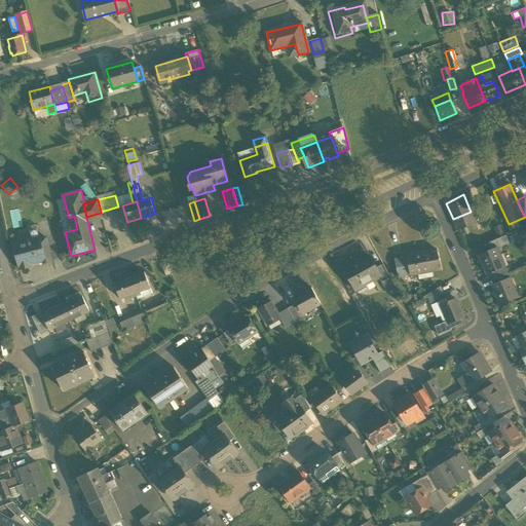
[(453,219),(457,230),(475,223),(471,212),(453,219)]
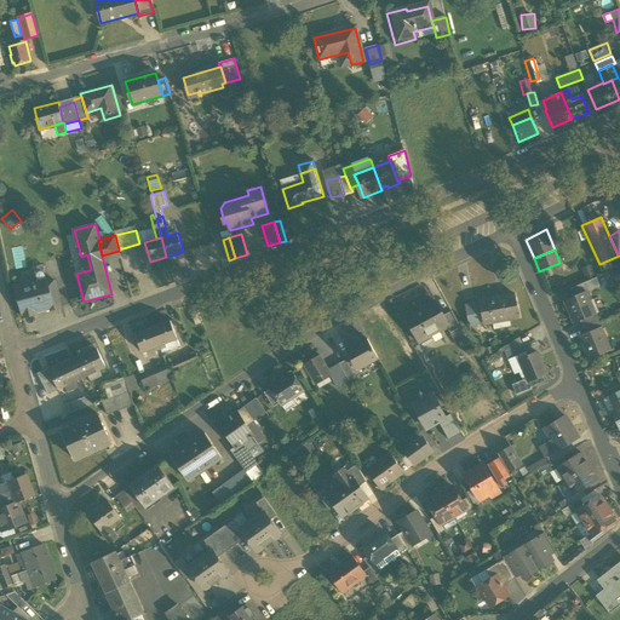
[(81,257),(85,271),(91,270),(87,254),(81,257)]
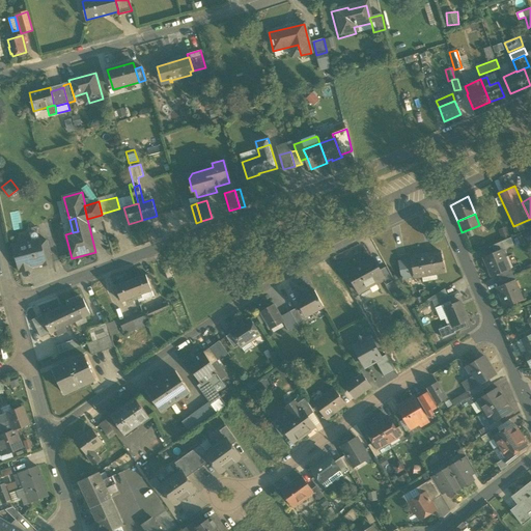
[(498,230),(502,240),(510,236),(506,227),(498,230)]
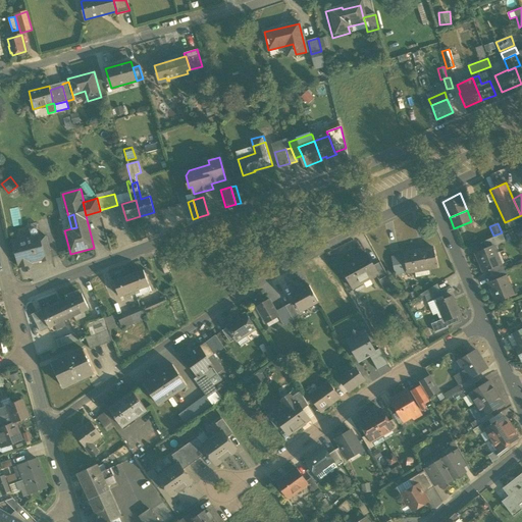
[(485,241),(488,248),(493,246),(505,242),(502,233),(485,241)]
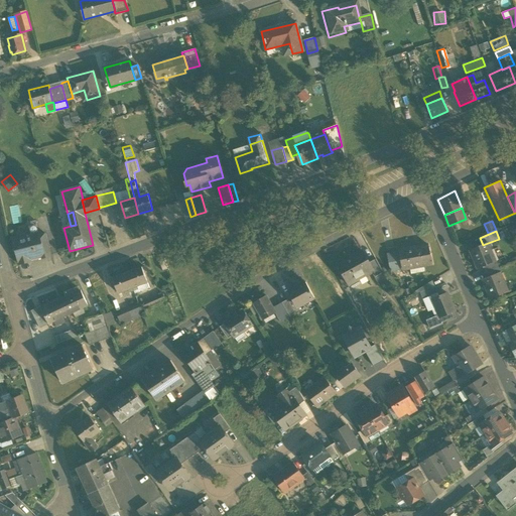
[(12,238),(19,264),(28,262),(27,259),(41,255),(42,258),(44,258),(38,235),(39,235),(38,233),(22,237),(21,235),(12,238)]
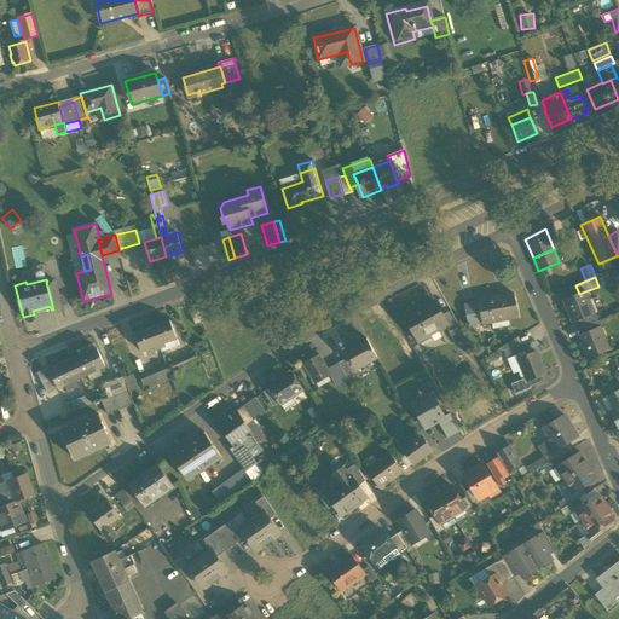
[(46,282),(53,310),(61,307),(53,279),(47,282),(46,282)]
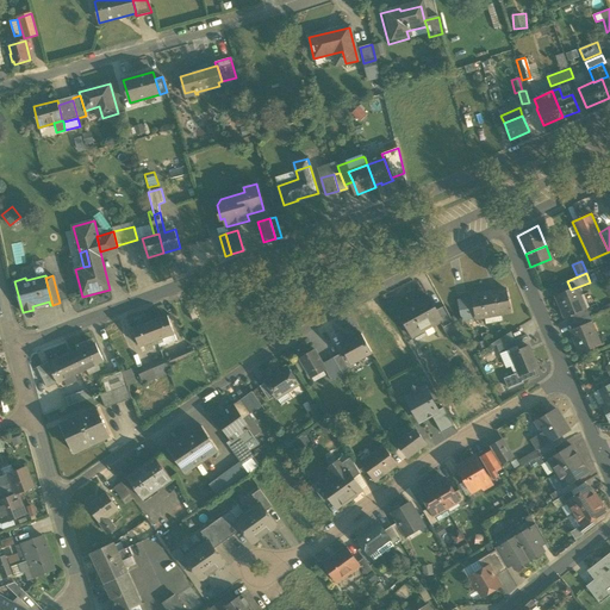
[(572,315),(583,310),(578,298),(580,297),(580,296),(577,287),(571,290),(555,296),(565,318),(572,315)]
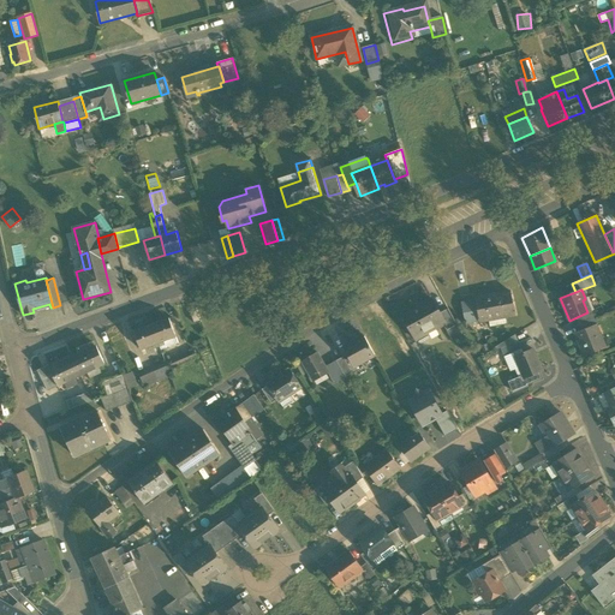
[(475,300),(479,321),(488,320),(505,316),(514,315),(509,292),(475,299),(475,300)]
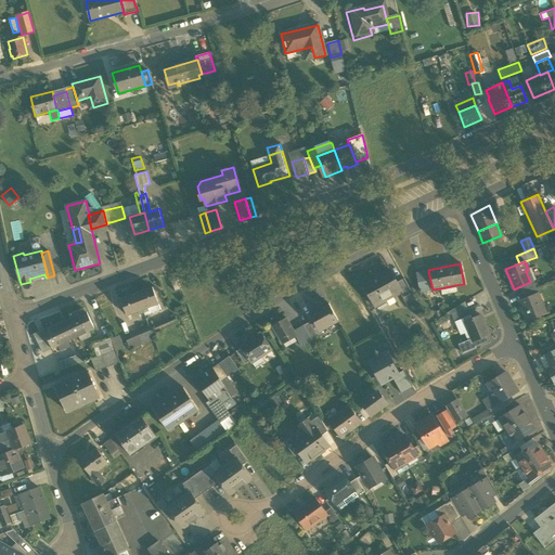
[(364,286),(374,304),(384,298),(384,299),(400,291),(401,291),(397,283),(389,269),(379,274),(381,276),(382,279),(373,283),(373,281),(364,286)]
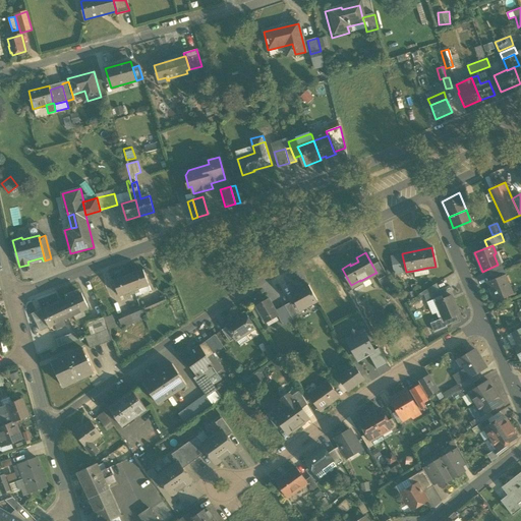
[(498,252),(496,252),(496,253),(494,254),(498,265),(501,264),(500,263),(502,263),(498,252)]
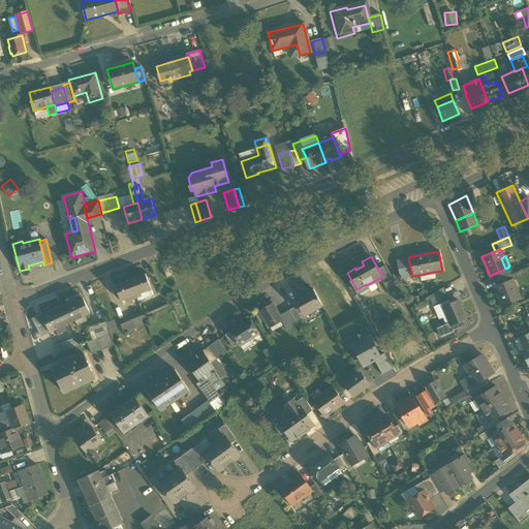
[(396,260),(399,279),(412,276),(408,258),(396,260)]
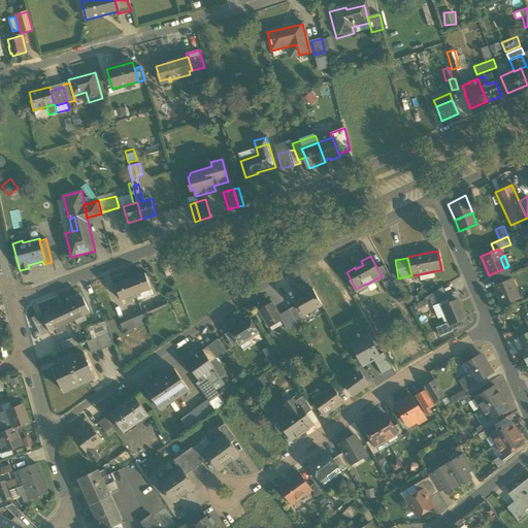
[(163,266),(167,278),(172,276),(168,264),(163,266)]
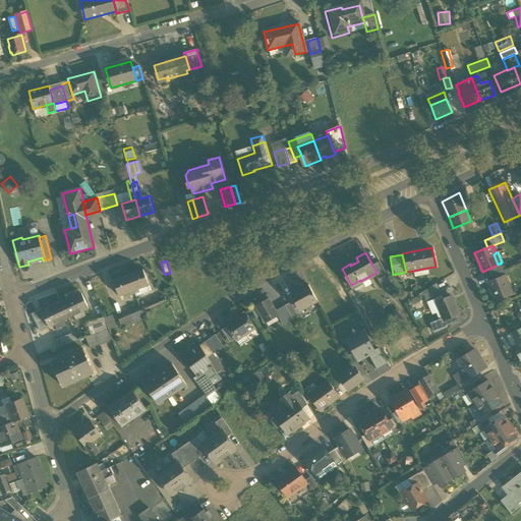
[(375,273),(380,280),(387,276),(380,262),(372,266),(377,273),(375,273)]
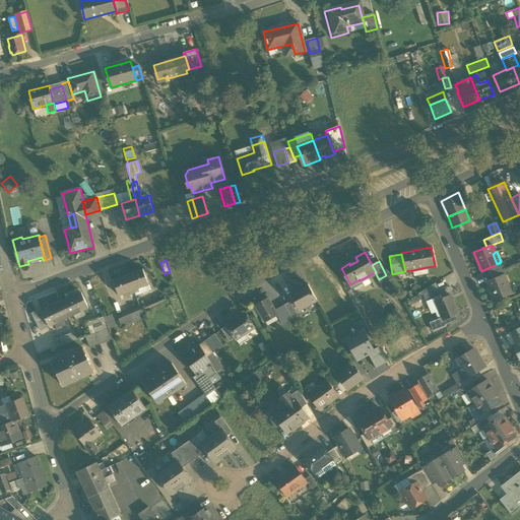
[(488,268),(490,274),(502,269),(500,263),(497,264),(488,268)]
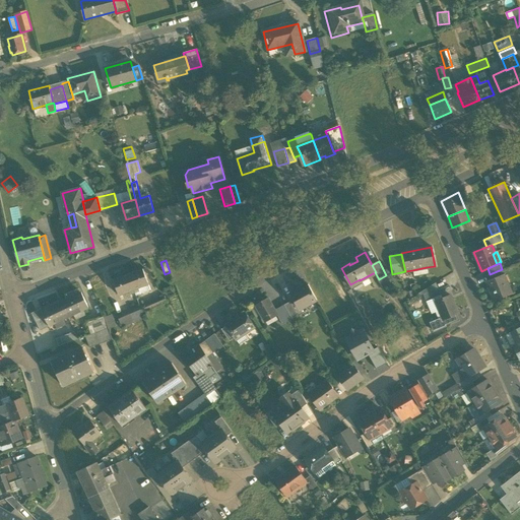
[(427,267),(412,270),(413,276),(428,274),(427,267)]
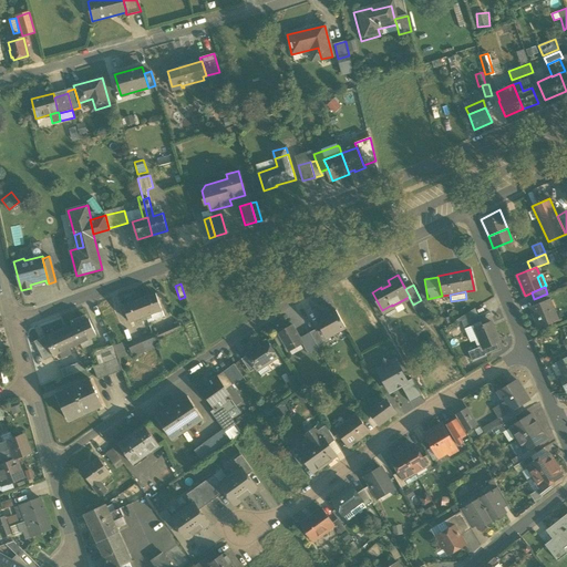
[(155,294),(140,299),(147,319),(152,318),(151,315),(162,310),(155,294)]
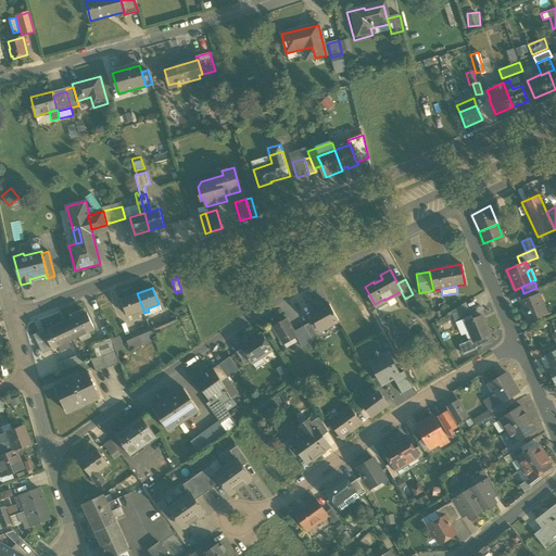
[(539,293),(536,288),(523,293),(526,299),(535,294),(539,293)]
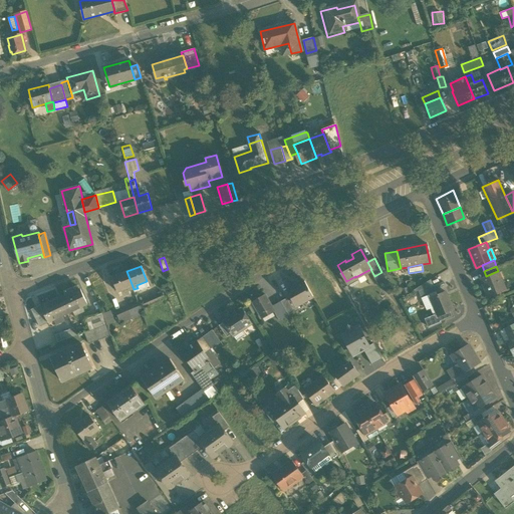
[(132,290),(134,289),(126,271),(111,277),(117,292),(131,287),(132,290)]
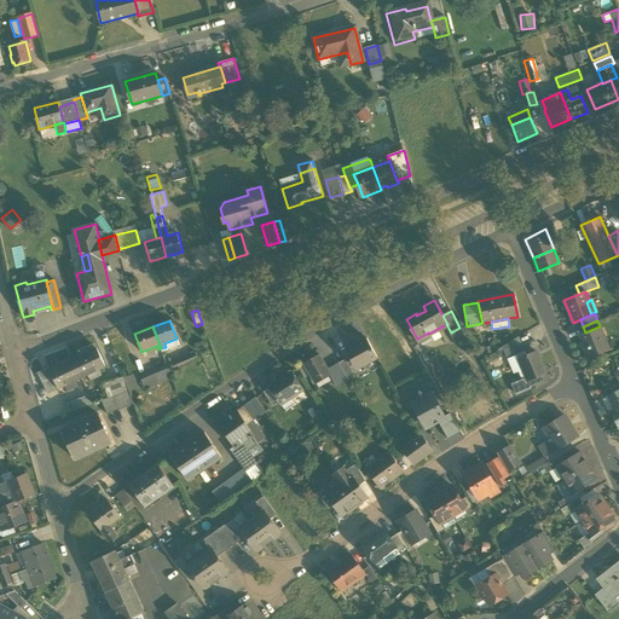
[(449,334),(455,345),(466,339),(460,328),(451,333),(449,334)]
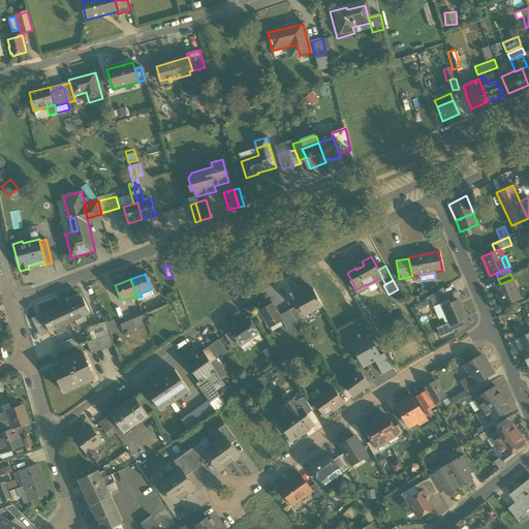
[(494,287),(502,306),(521,299),(517,290),(515,291),(509,280),(500,284),(494,287)]
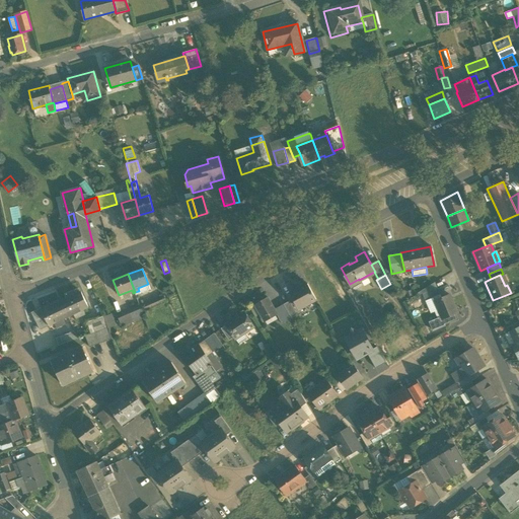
[(361,284),(359,280),(359,279),(350,284),(352,289),(361,284)]
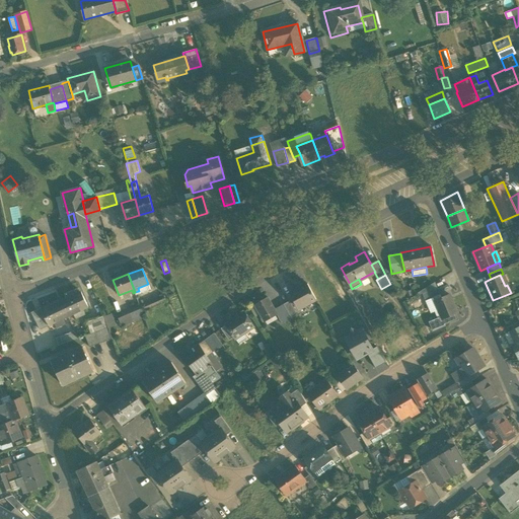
[(419,295),(423,294),(437,288),(435,283),(418,293),(419,295)]
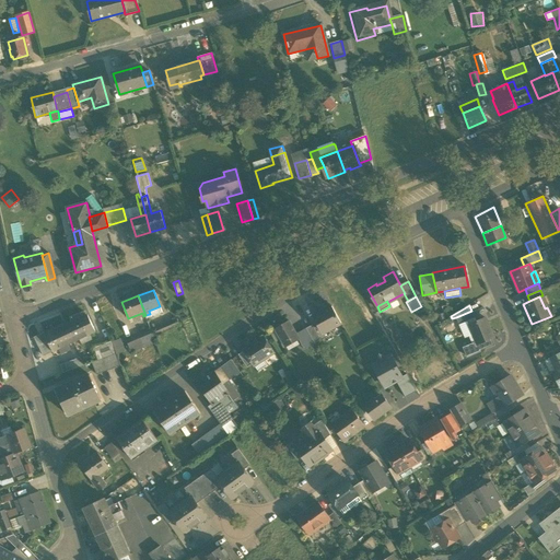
[(162,313),(160,306),(149,311),(150,314),(151,316),(162,313)]
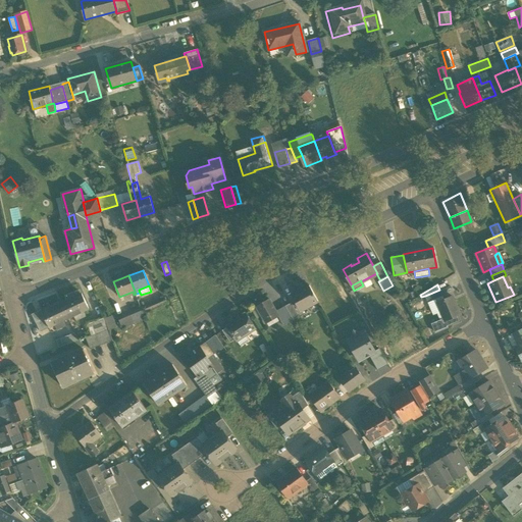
[(67,300),(82,293),(80,289),(64,295),(67,300)]
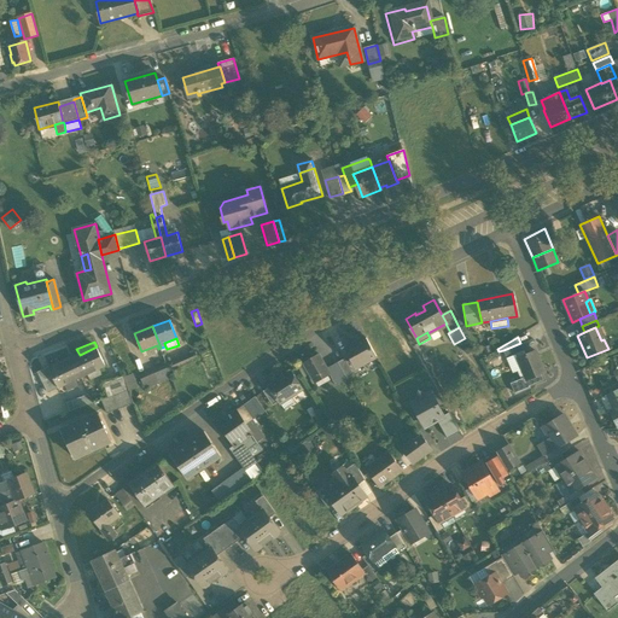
[(345,350),(356,369),(377,357),(368,342),(360,345),(359,343),(345,350)]
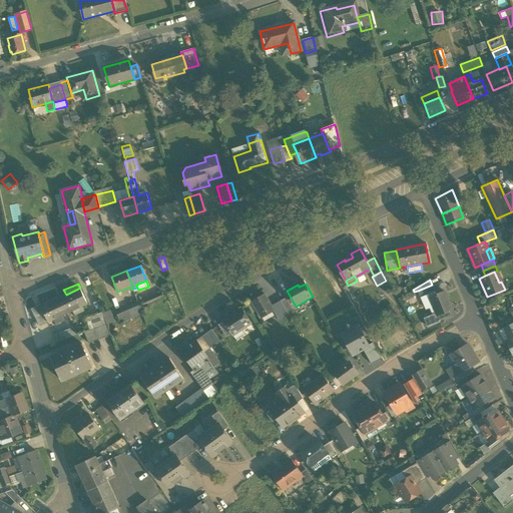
[(421,298),(428,295),(435,292),(432,285),(418,291),(421,298)]
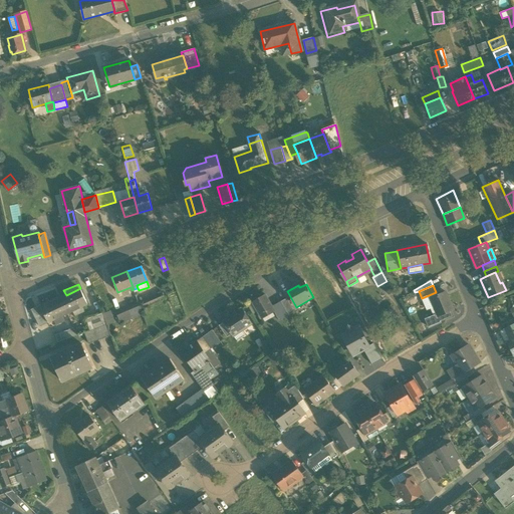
[(66,295),(60,297),(67,313),(72,311),(81,306),(87,304),(80,288),(66,295)]
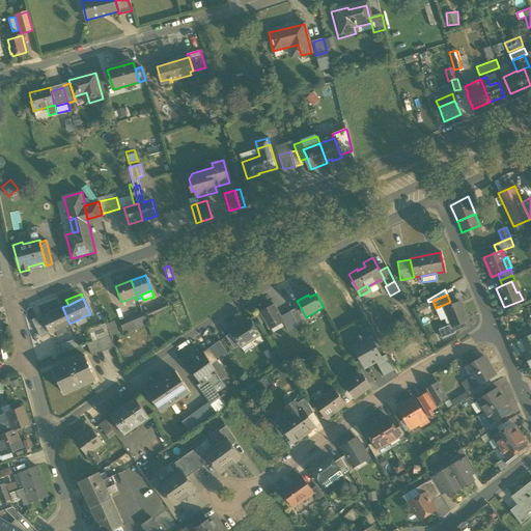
[(167,302),(143,313),(145,319),(170,308),(167,302)]
